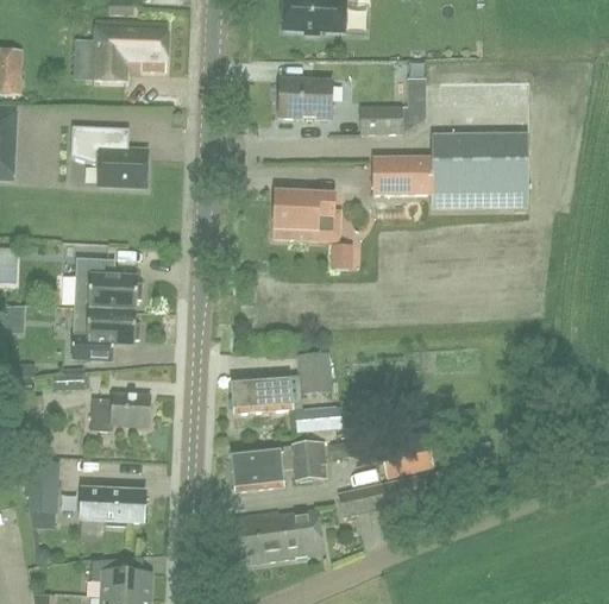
[(110,14),(133,14),(133,0),(110,0),(110,14)]
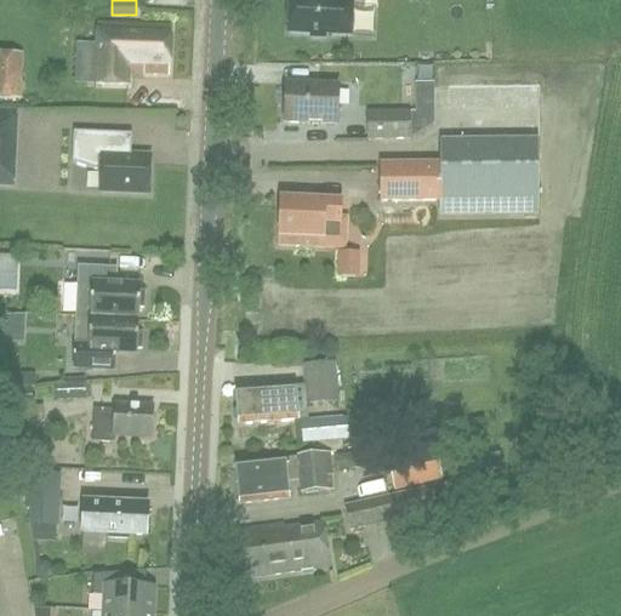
[(346,30),(347,0),(289,0),(289,28),(311,29),(311,33),(325,34),(325,30),(329,30),(346,30)]
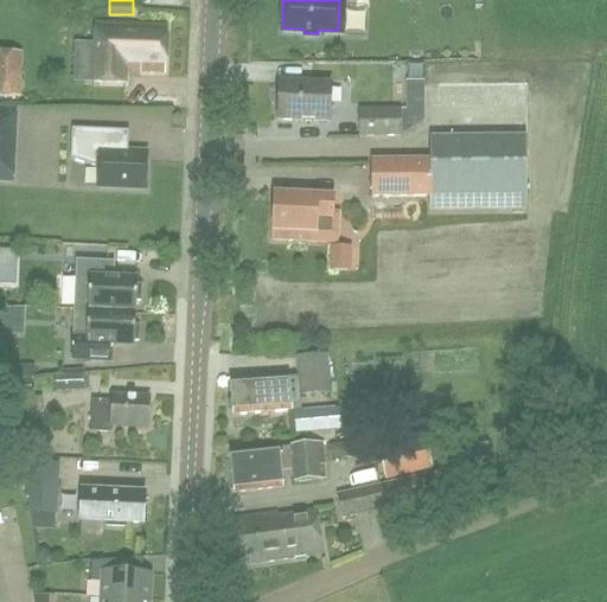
[(429,17),(428,0),(411,0),(411,15),(429,17)]
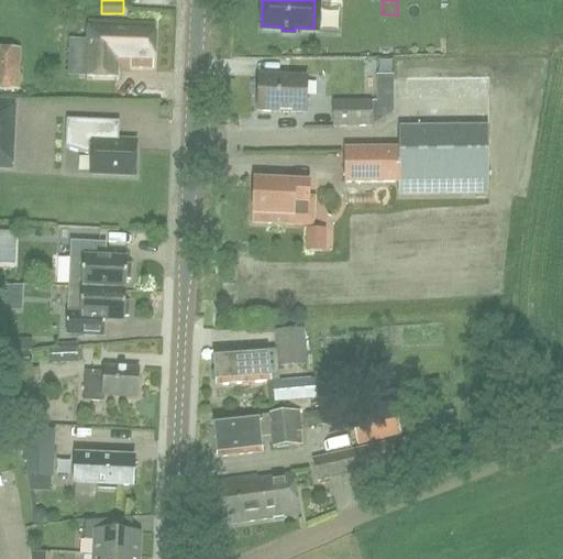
[(152,67),(154,21),(88,19),(86,73),(113,74),(114,65),(152,67)]
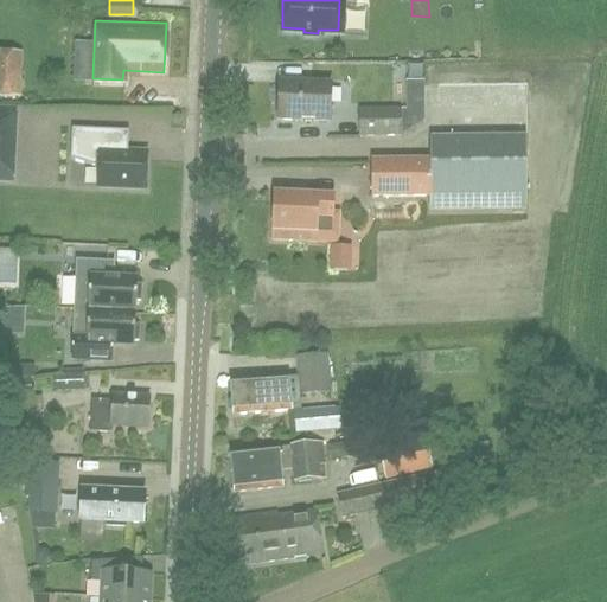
[(328,119),(331,81),(279,78),(278,116),(328,119)]
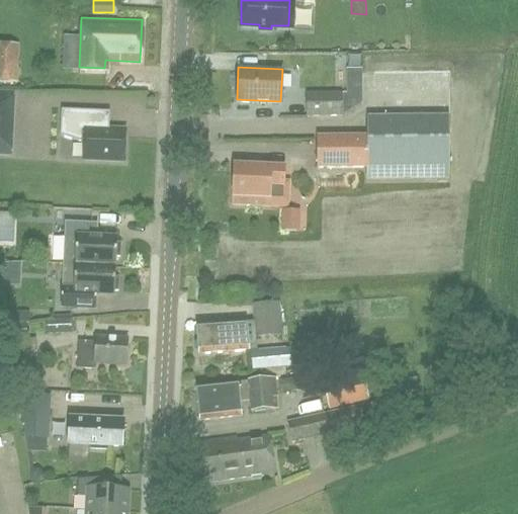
[(0,151),(10,152),(13,91),(0,90),(0,151)]
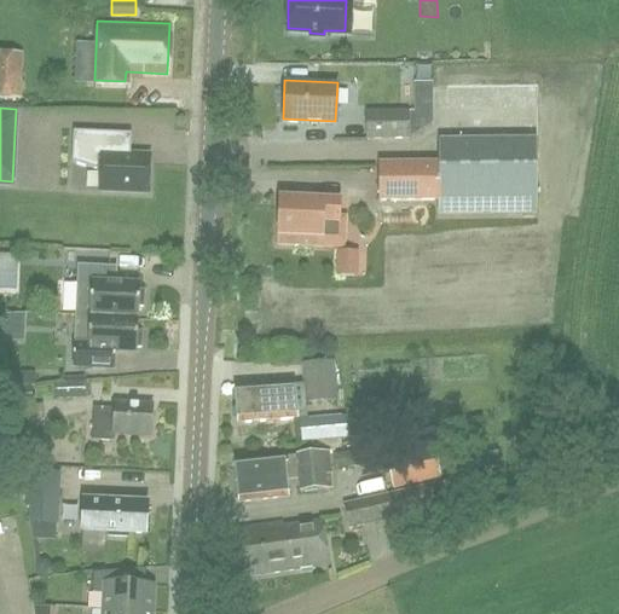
[(365,137),(409,137),(409,108),(365,109),(365,137)]
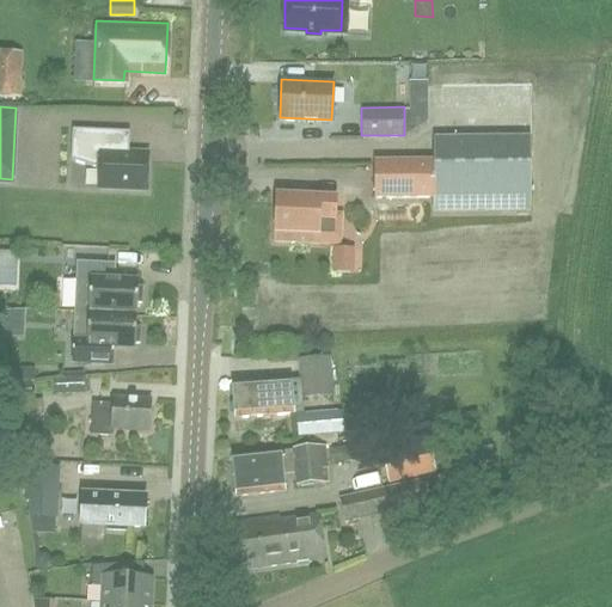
[(98,185),(146,188),(148,151),(129,149),(130,129),(73,127),(71,157),(97,165),(97,184),(98,185)]
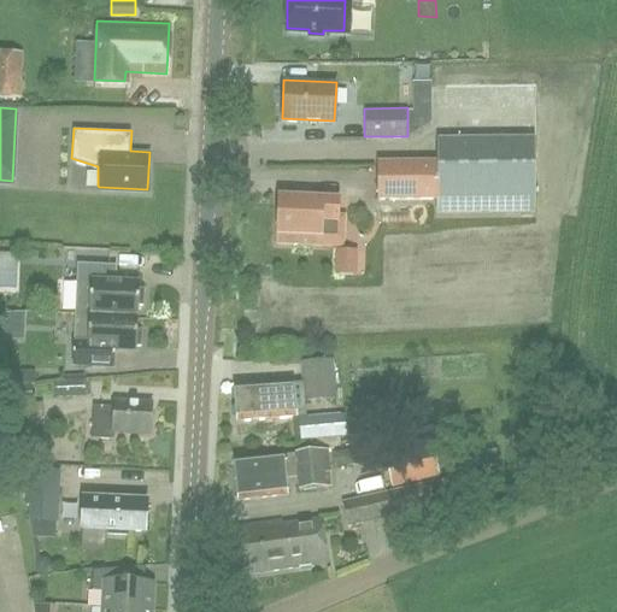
[(438,160),(438,196),(438,210),(535,209),(535,136),(438,137),(438,160)]
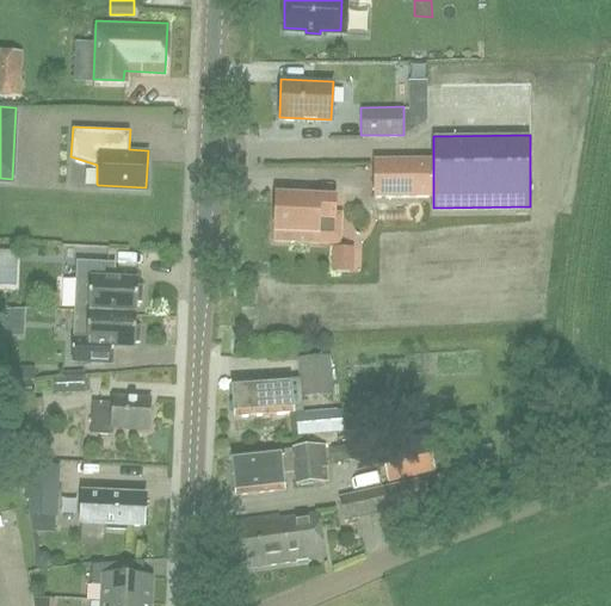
[(433,195),(433,159),(375,160),(376,195),(433,195)]
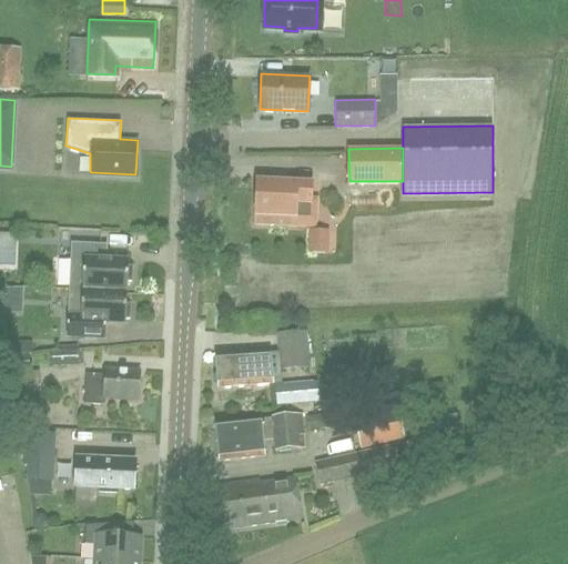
[(312,202),(312,182),(256,180),(255,222),(316,224),(317,202),(312,202)]
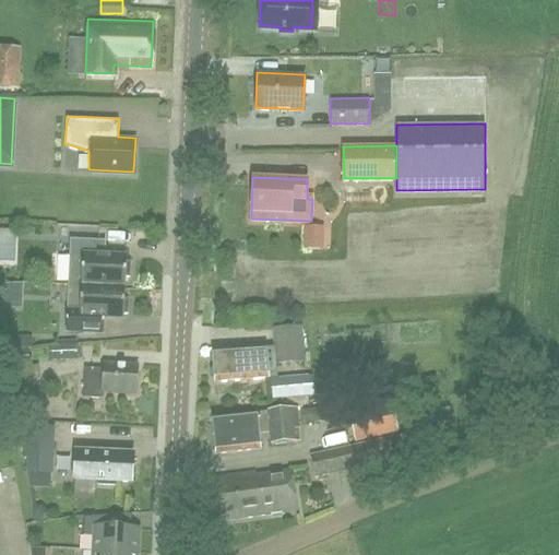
[(125,285),(126,274),(130,275),(130,260),(126,259),(127,255),(97,254),(98,238),(70,237),(68,283),(125,285)]
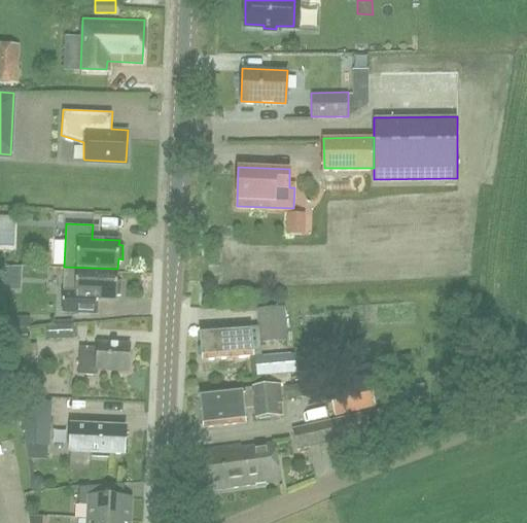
[(117,279),(117,269),(64,267),(62,310),(89,311),(90,297),(116,298),(116,293),(120,294),(121,280),(117,279)]
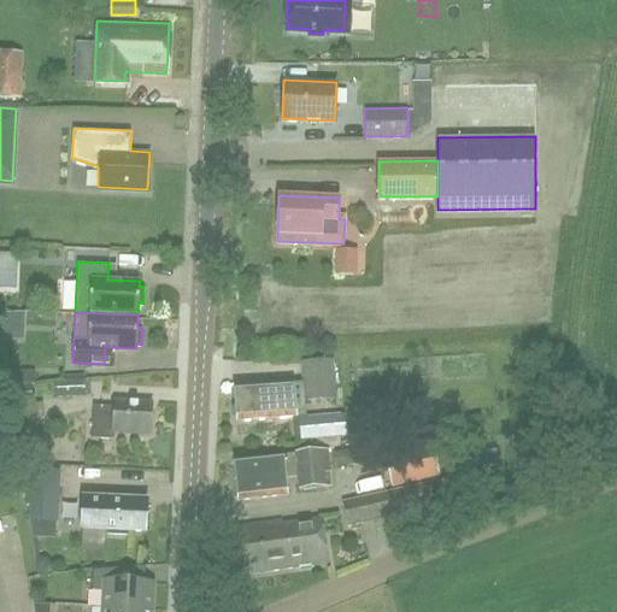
[(303,380),(293,381),(235,384),(238,418),(305,413),(304,399),(335,395),(331,357),(300,360),(303,380)]
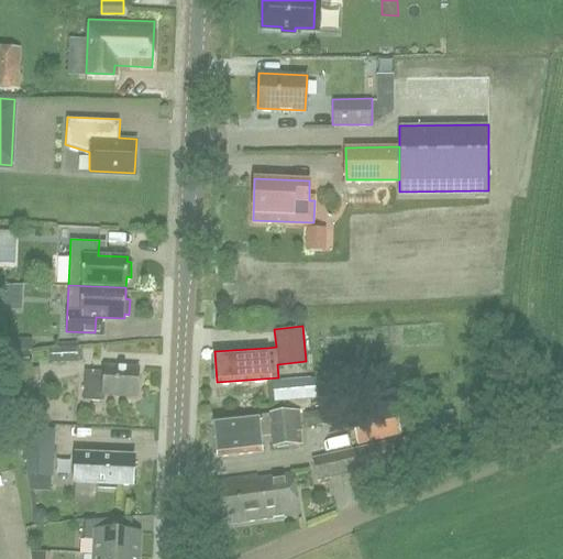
[(51,362),(78,360),(78,346),(50,347),(51,362)]
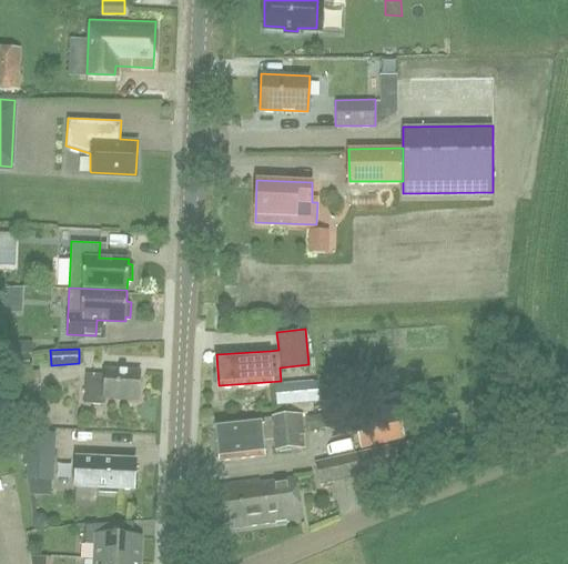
[(104,396),(139,398),(140,370),(104,368),(104,374),(85,373),(84,402),(103,402),(104,396)]
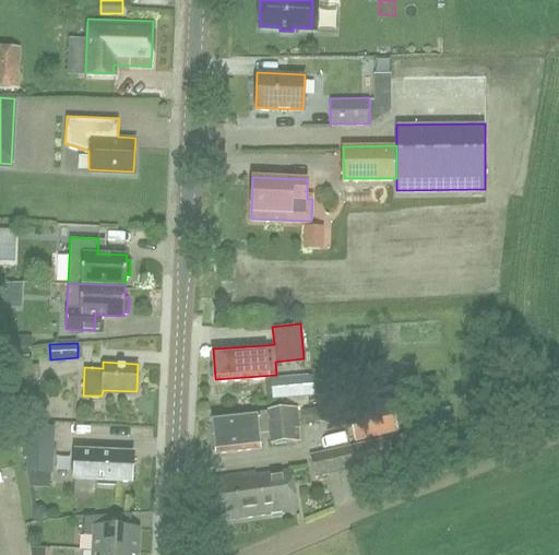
[(392,403),(397,428),(416,423),(411,399),(392,403)]
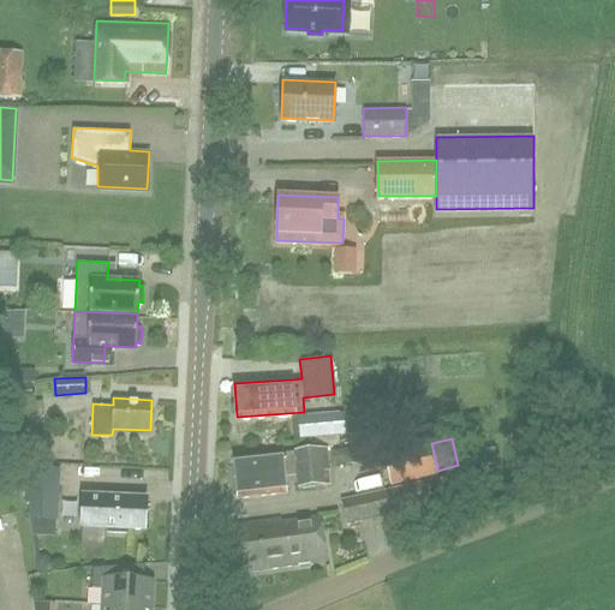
[(439,473),(437,471),(431,443),(383,454),(390,483),(439,473)]
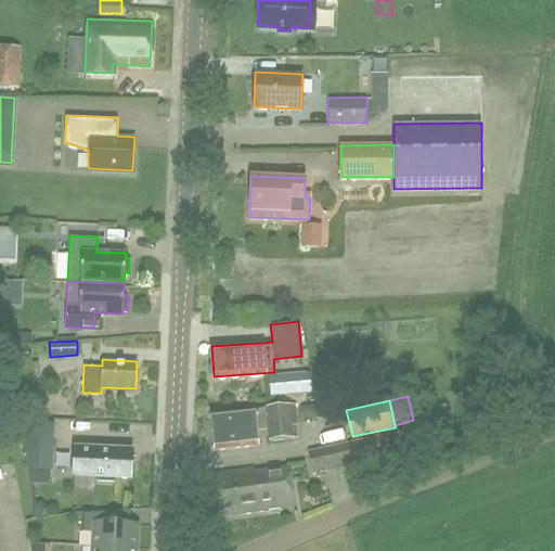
[(269,438),(298,435),(294,401),(266,405),(266,407),(254,409),(254,408),(210,413),(215,448),(258,444),(256,428),(268,427),(269,438)]
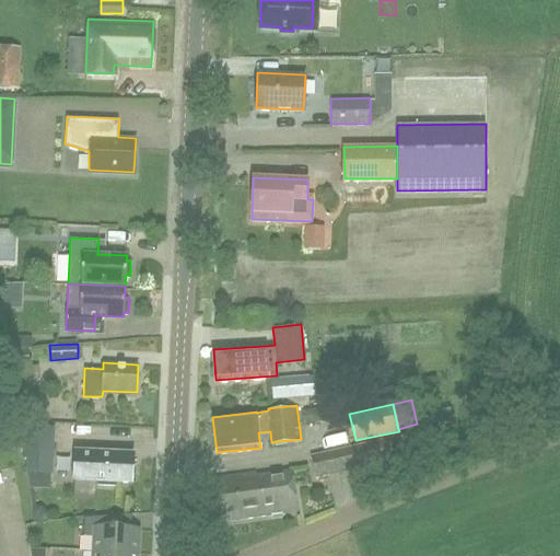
[(46,471),(49,427),(20,426),(21,440),(24,441),(23,458),(27,458),(27,471),(46,471)]
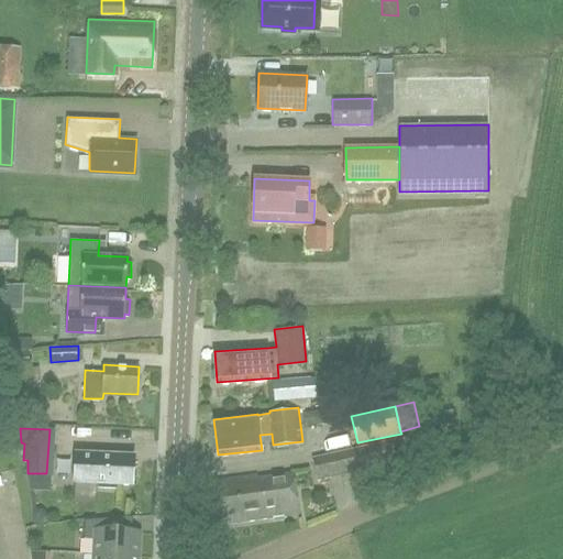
[(342,472),(393,461),(388,439),(340,450),(342,472)]
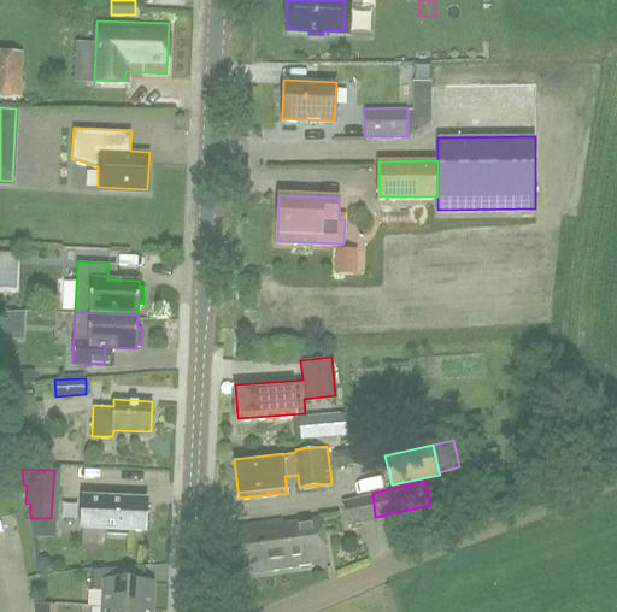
[(375,517),(372,493),(341,500),(347,523),(375,517)]
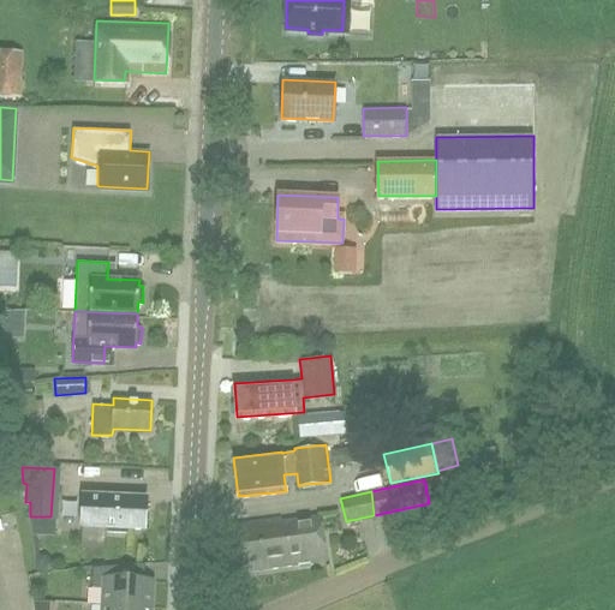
[(103,526),(108,527),(108,531),(124,531),(124,527),(144,528),(145,498),(105,496),(105,497),(81,496),(81,525),(103,526)]
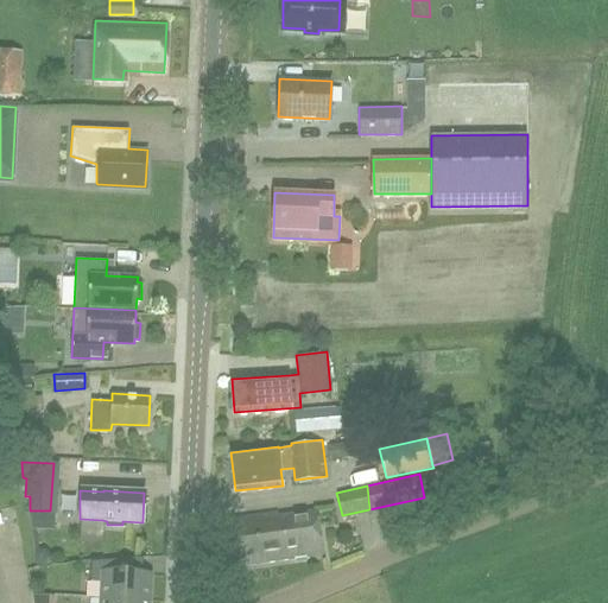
[(287,557),(322,552),(316,508),(282,513),(287,557)]
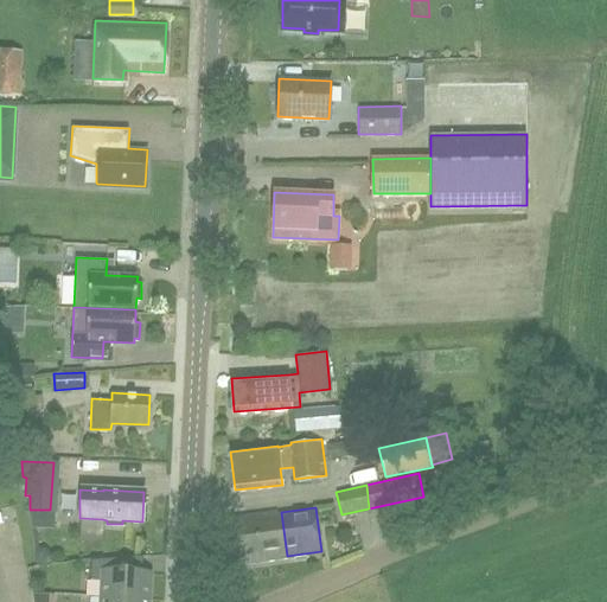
[(287,556),(281,512),(276,513),(276,508),(228,516),(234,563),(287,556)]
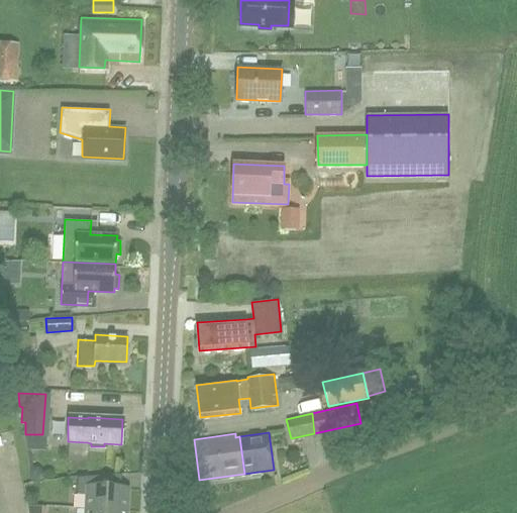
[(127,487),(87,485),(88,476),(77,476),(77,492),(87,492),(86,507),(126,509),(127,487)]
